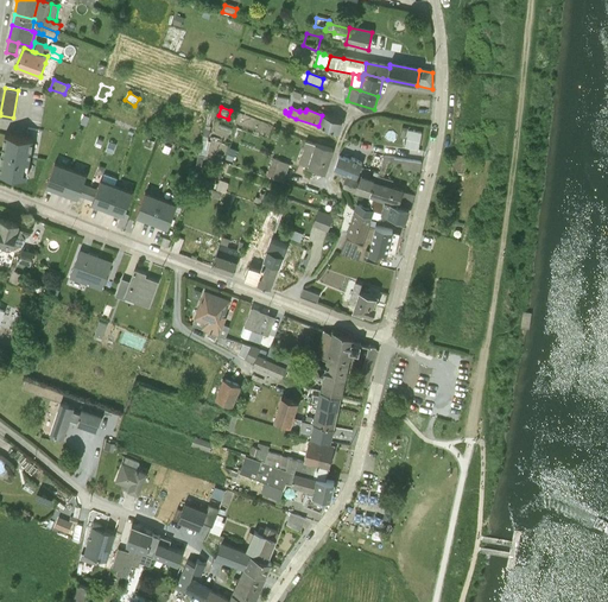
[(322,115),(318,126),(340,134),(342,124),(322,115)]
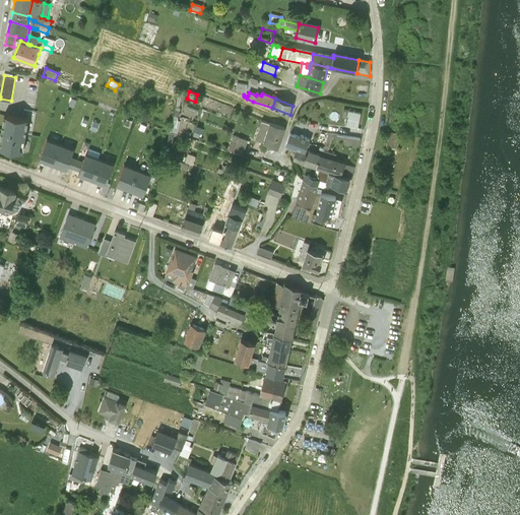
[(170,132),(175,134),(177,135),(181,122),(177,121),(180,110),(175,109),(170,132)]
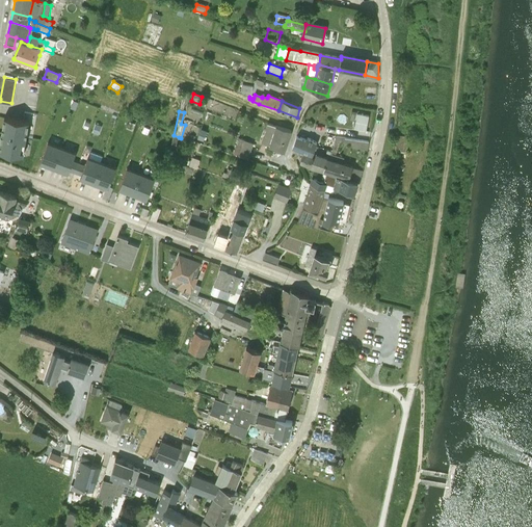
[(351,112),(349,120),(355,121),(354,129),(355,129),(366,132),(369,117),(357,114),(357,113),(351,112)]
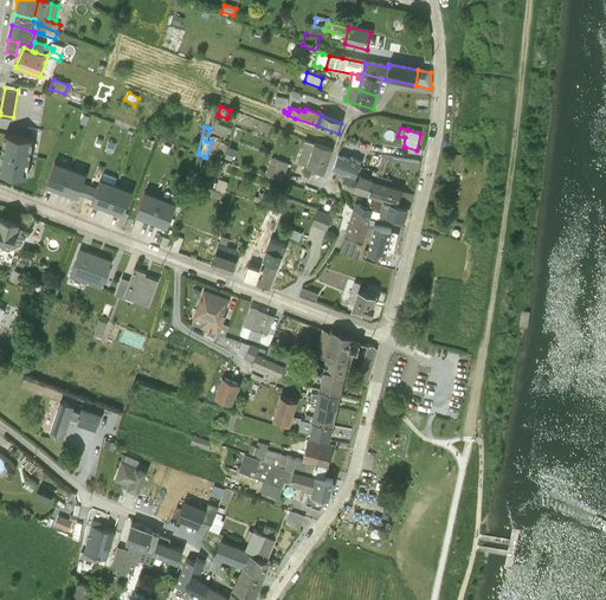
[(1,149),(31,161),(34,139),(20,136),(4,134),(1,149)]
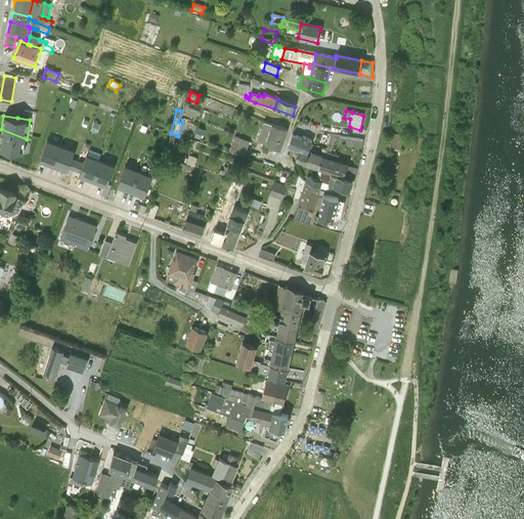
[(265,144),(271,125),(263,123),(261,129),(262,130),(258,142),(265,144)]
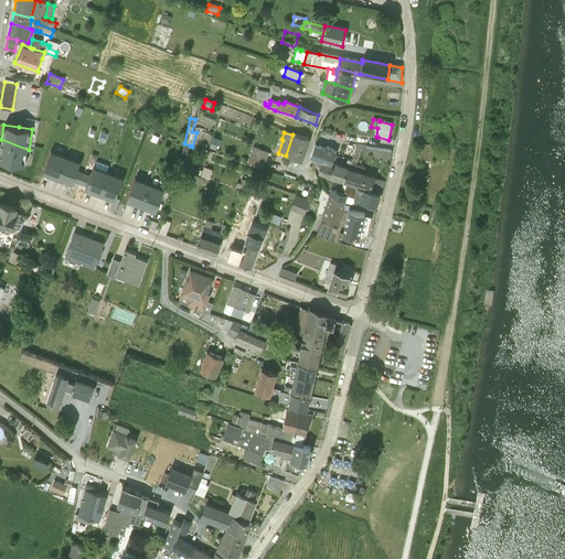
[(292,135),(286,156),(286,157),(302,163),(310,140),(292,135)]
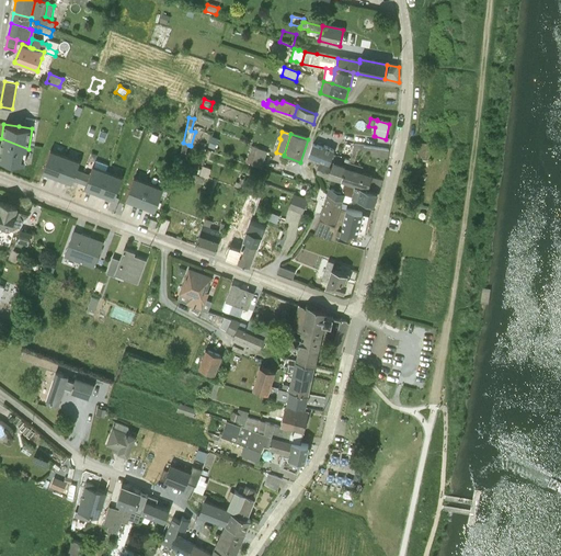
[(29,149),(1,138),(0,146),(0,160),(25,165),(29,149)]
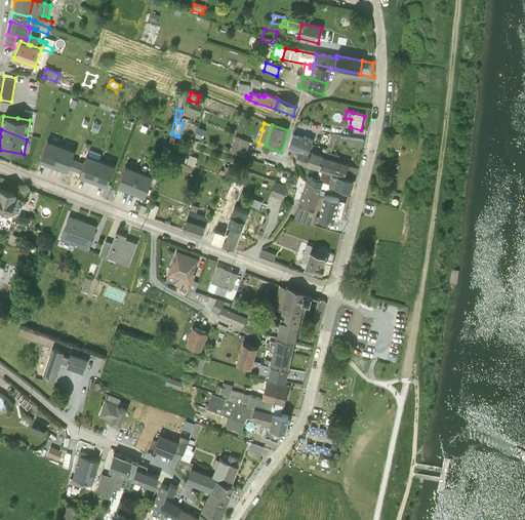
[(390,134),(389,142),(392,142),(396,143),(396,148),(399,148),(402,148),(403,142),(406,142),(406,129),(405,129),(404,129),(400,129),(400,135),(390,134)]
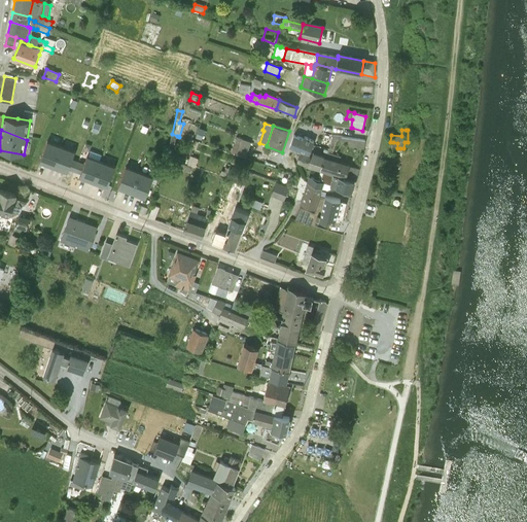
[(177,136),(172,134),(169,146),(174,147),(177,136)]
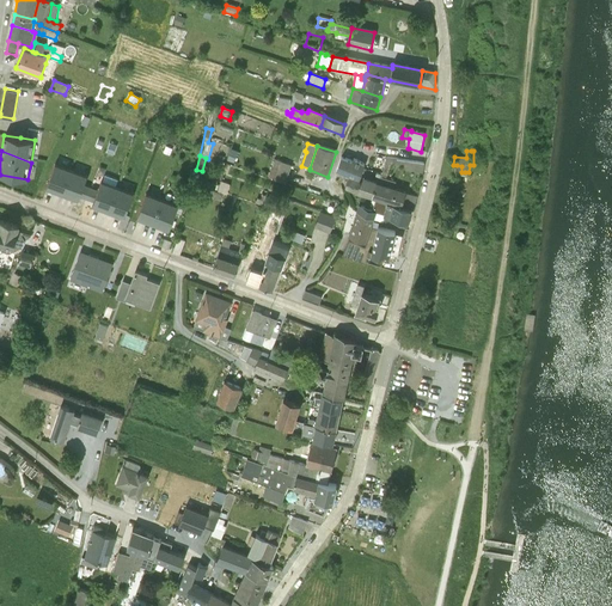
[(359,181),(360,177),(365,165),(354,159),(353,161),(342,158),(336,171),(347,175),(347,176),(349,177),(359,181)]
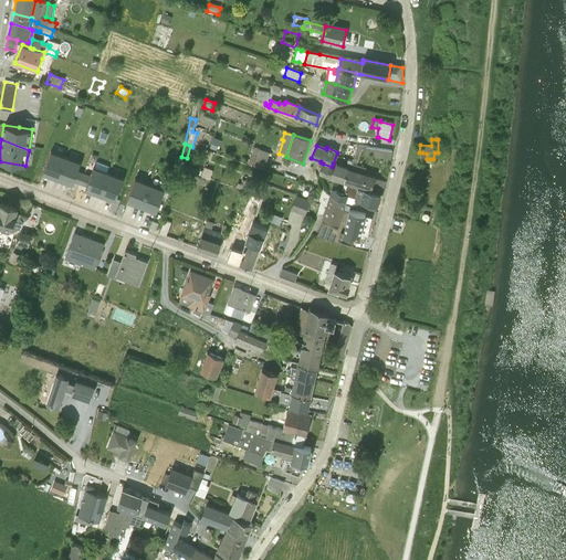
[(355,157),(353,162),(357,165),(362,152),(375,155),(375,158),(390,160),(392,151),(363,147),(357,146),(355,157)]
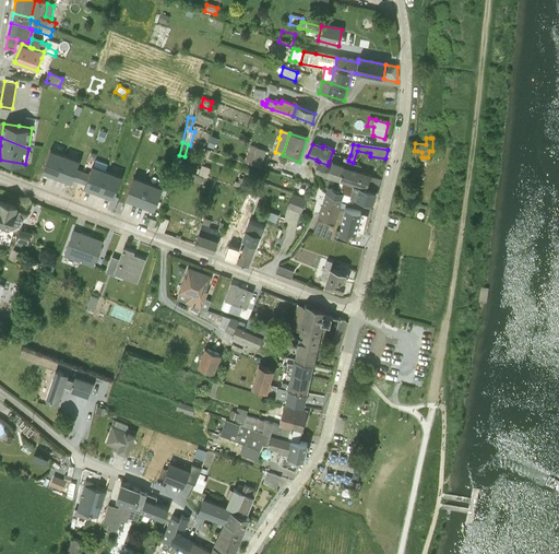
[(251,165),(257,149),(250,146),(245,163),(251,165)]
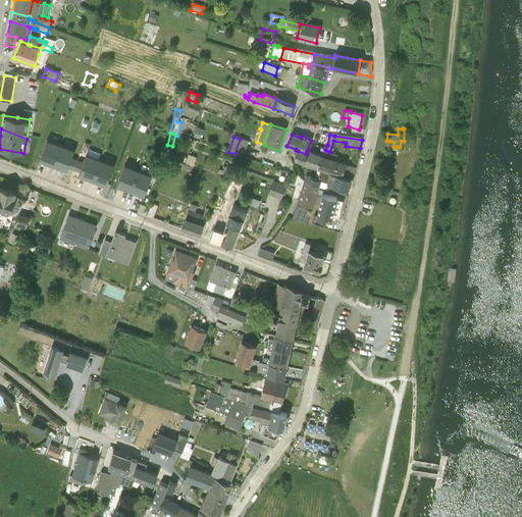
[(240,139),(235,154),(244,157),(249,142),(240,139)]
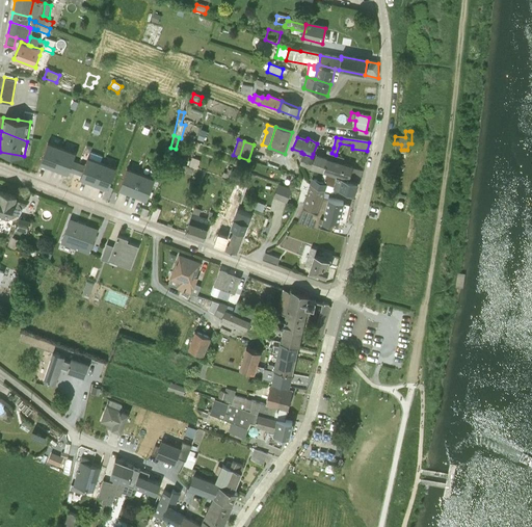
[(51,142),(43,164),(68,175),(77,153),(51,142)]
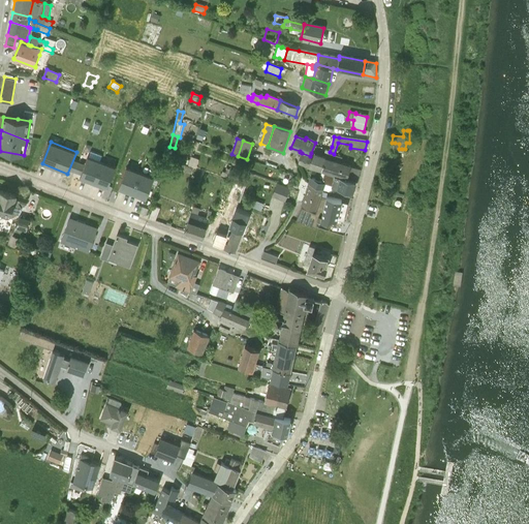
[(310,156),(302,153),(299,163),(307,167),(313,154),(311,153),(310,156)]
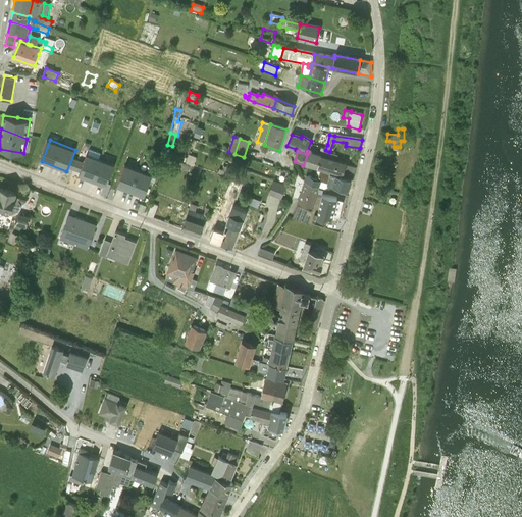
[(309,152),(303,165),(317,169),(319,163),(318,162),(321,156),(309,152)]
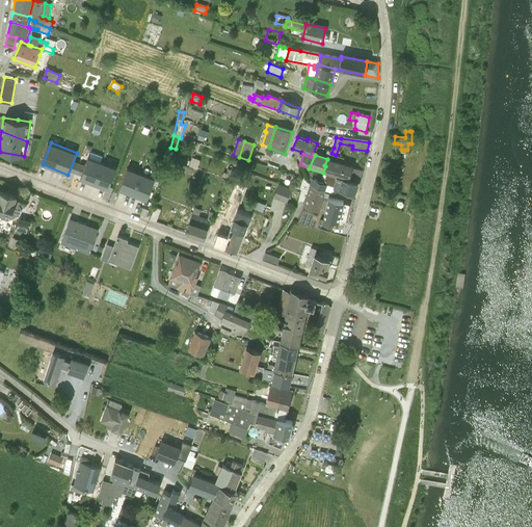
[(327,159),(342,164),(344,159),(330,155),(330,156),(328,156),(327,159)]
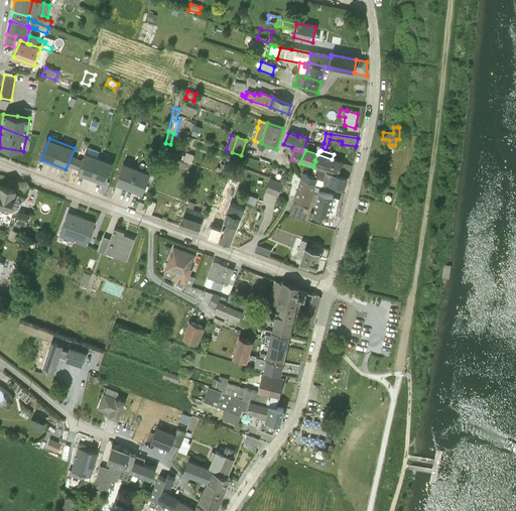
[(85,154),(78,173),(104,183),(112,164),(85,154)]
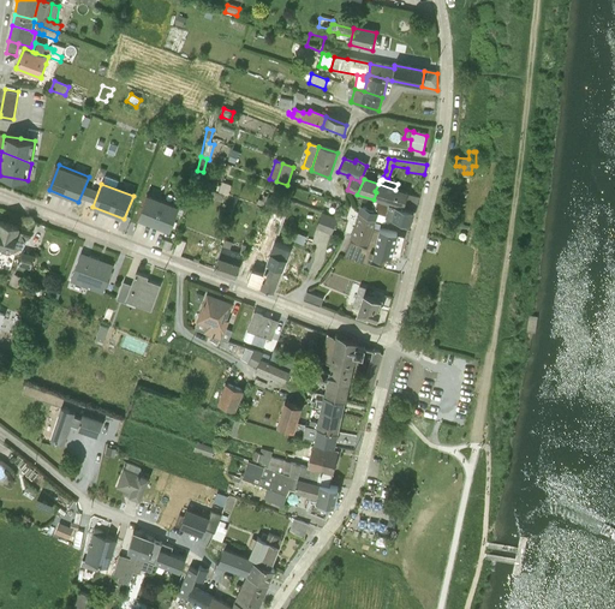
[(376,192),(374,199),(377,201),(389,204),(396,207),(402,209),(408,193),(407,193),(395,190),(378,184),(375,191),(376,192)]
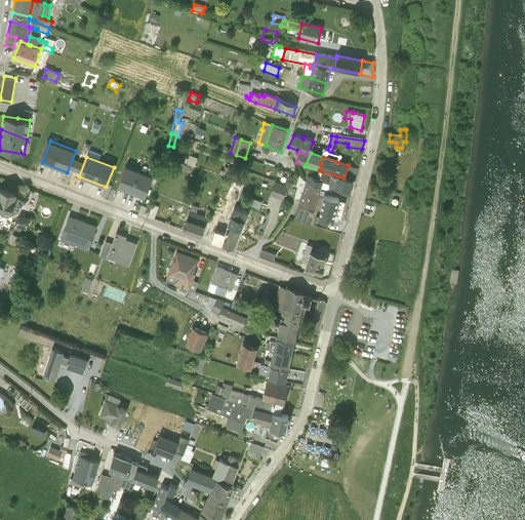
[(190,173),(192,167),(169,160),(167,166),(190,173)]
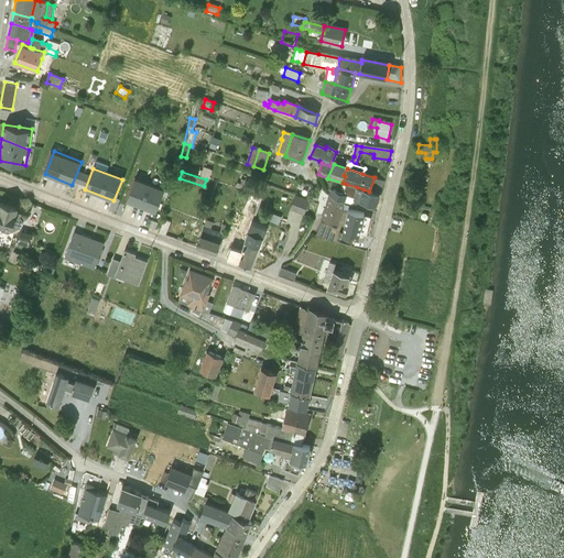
[(375,177),(369,192),(379,195),(381,196),(384,182),(379,179),(380,175),(375,173),(373,177),(375,177)]
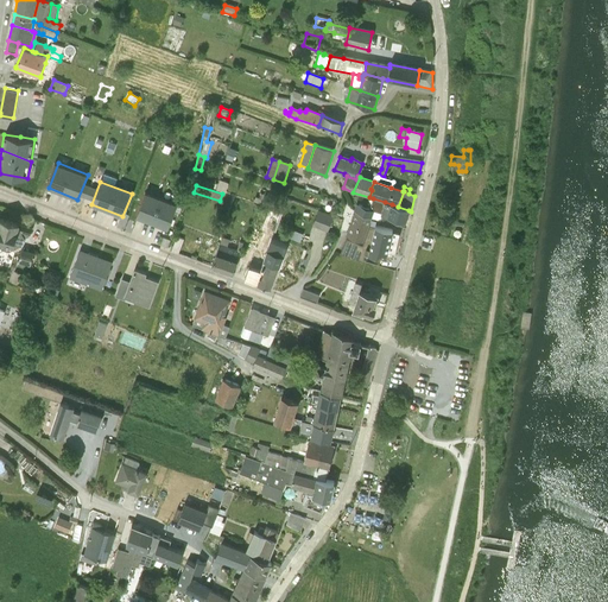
[(145,192),(140,206),(172,217),(177,204),(145,192)]
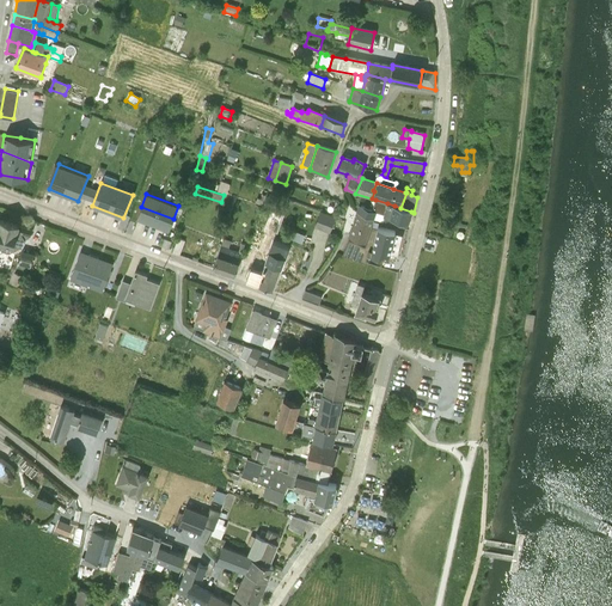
[(224,195),(221,202),(221,203),(234,208),(237,201),(237,200),(224,195)]
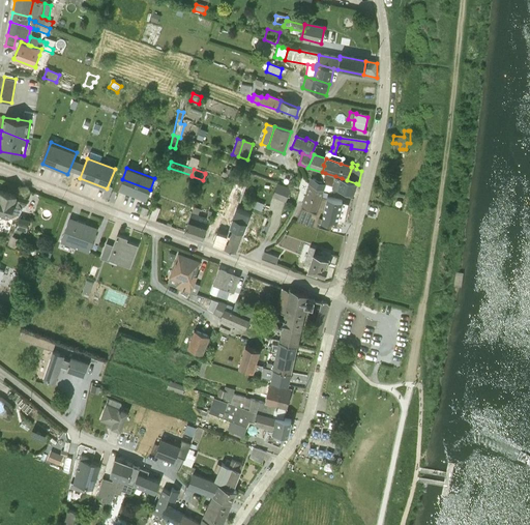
[(232,171),(230,176),(228,181),(238,184),(240,178),(241,175),(232,171)]
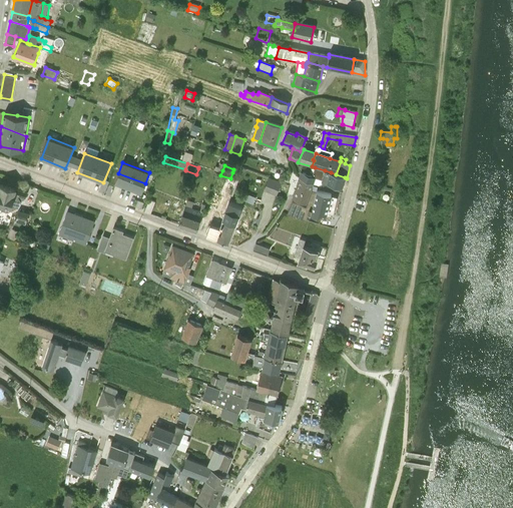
[(300,178),(314,184),(316,177),(322,179),(321,181),(327,182),(331,172),(325,170),(315,167),(311,176),(301,172),(300,178)]
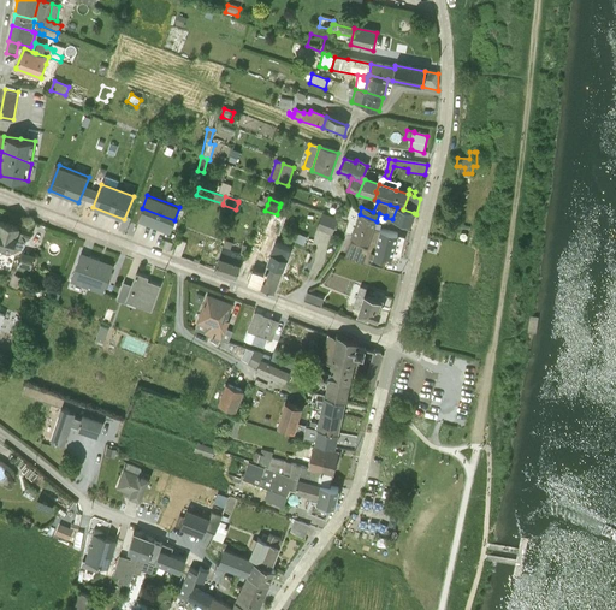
[(238,202),(236,209),(235,211),(240,212),(240,213),(250,217),(250,215),(255,218),(258,211),(242,205),(243,203),(238,202)]
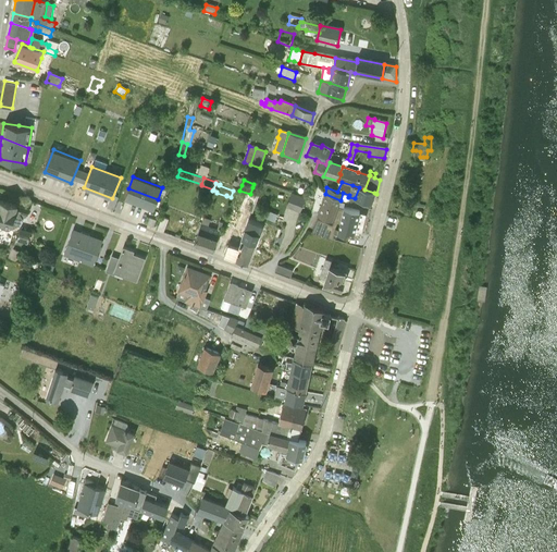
[(252,187),(250,194),(258,197),(260,189),(252,187)]
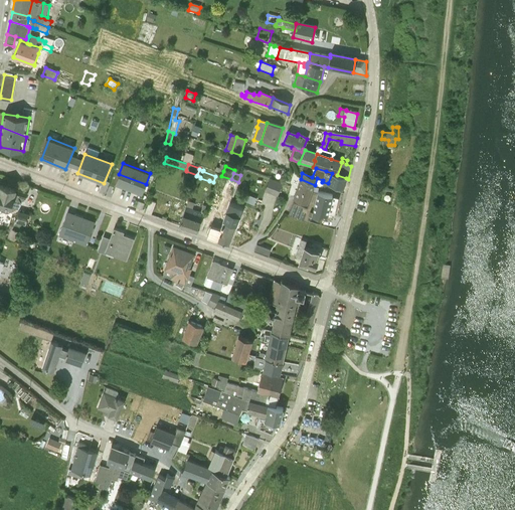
[(332,173),(328,183),(343,188),(346,178),(337,175),(332,173)]
